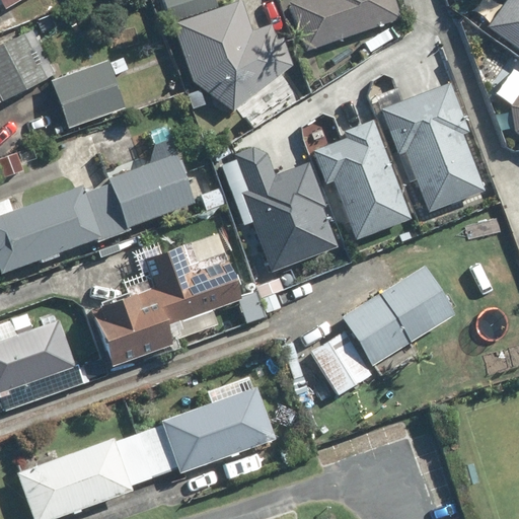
[(0,0),(0,26),(1,26),(0,24),(0,3),(2,3),(5,8),(19,0),(0,0)]
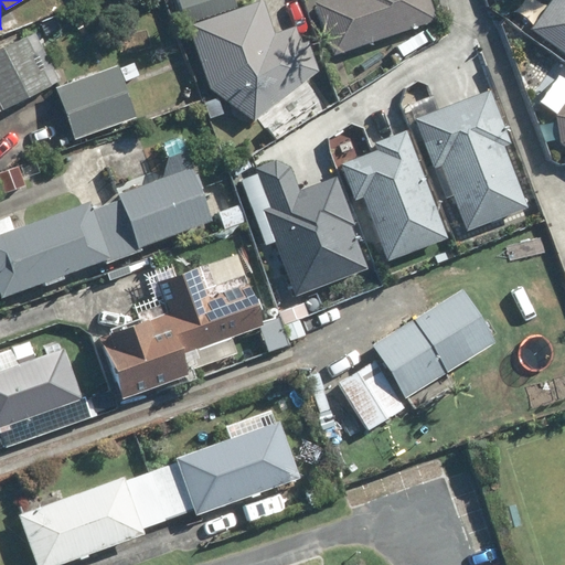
[(234,0),(177,0),(187,24),(237,7),(234,0)]
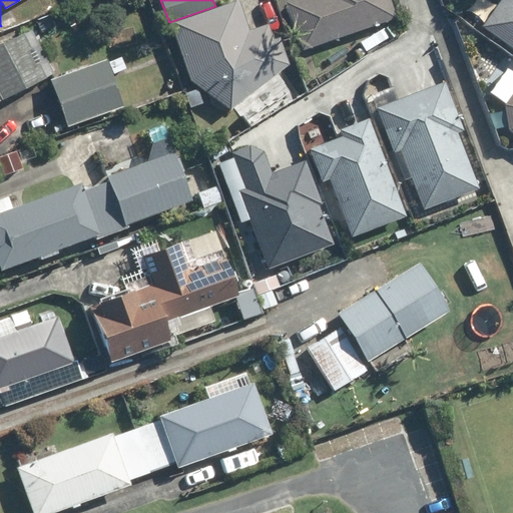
[(237,0),(171,24),(191,81),(231,109),(290,64),(280,37),(274,39),(268,23),(248,30),(237,0)]
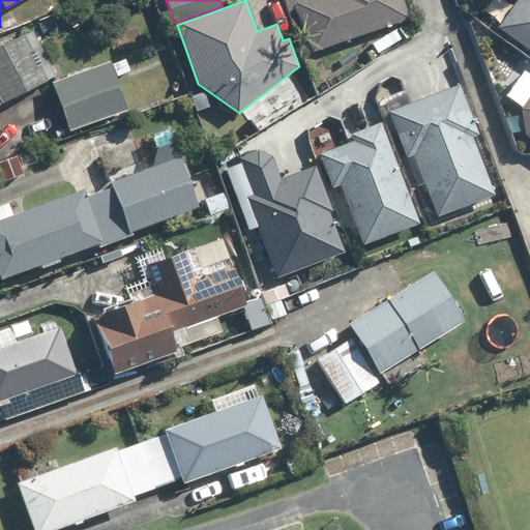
[(303,0),(296,2),(314,51),(409,18),(403,0),(303,0)]
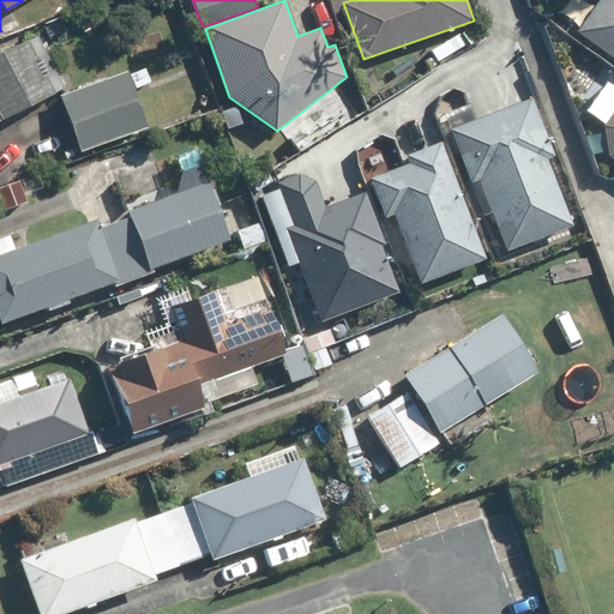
[(613,0),(602,0),(579,34),(613,56),(613,0)]
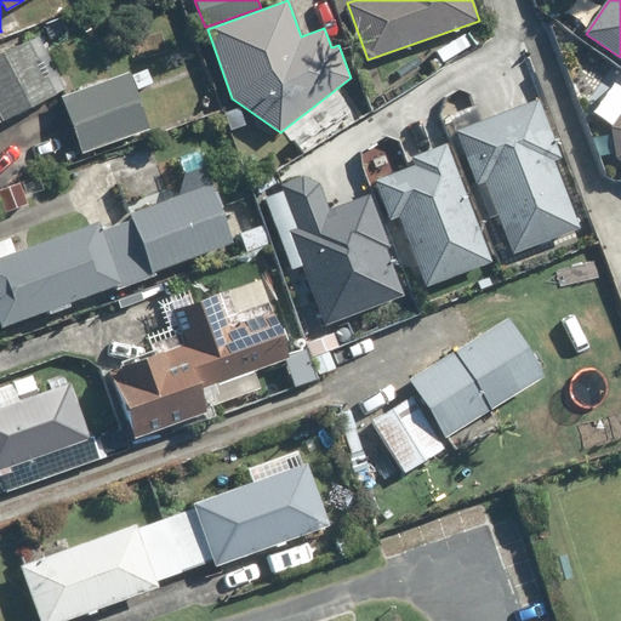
[(0,115),(58,86),(30,33),(0,47),(0,115)]
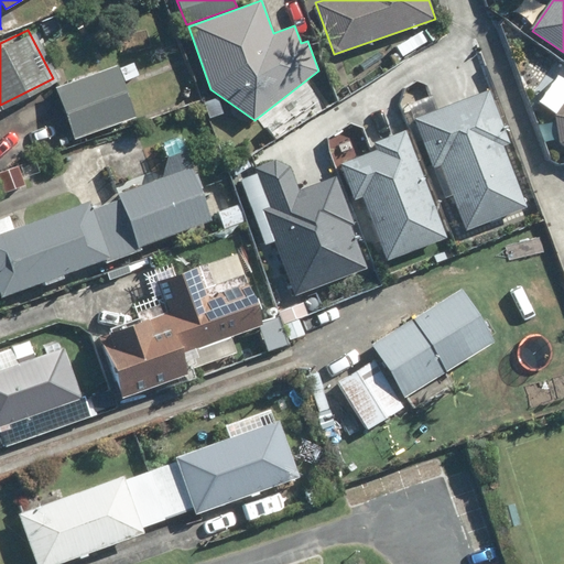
[(133,63),(120,68),(125,80),(138,75),(133,63)]
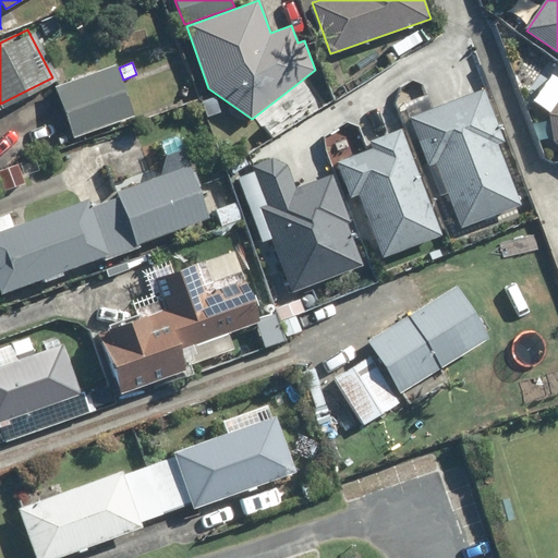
[(114,64),(55,87),(74,137),(134,114),(114,64)]
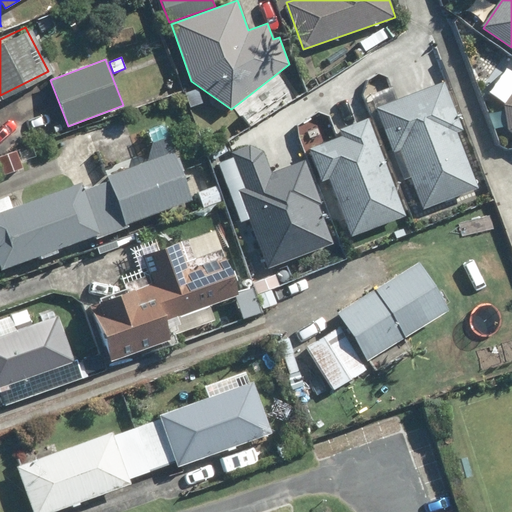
[(318,64),(321,74),(334,70),(330,60),(318,64)]
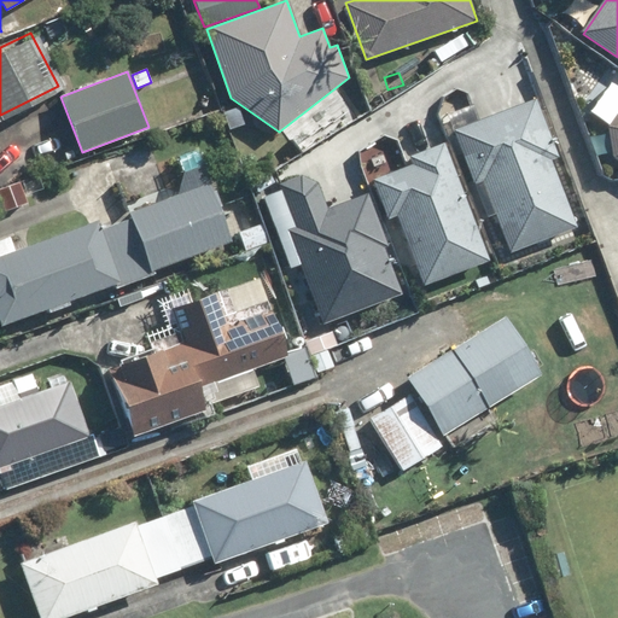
[(497,215),(512,254),(578,228),(553,159),(561,156),(538,98),(454,129),(488,217),(497,215)]
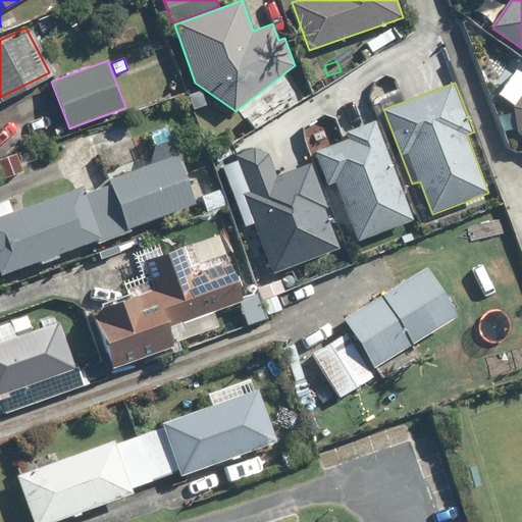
[(201,91),(189,94),(194,108),(205,104),(201,91)]
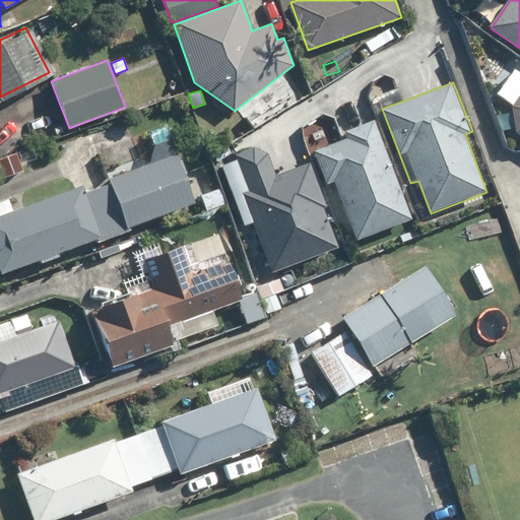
[(335,181),(359,240),(414,218),(376,121),(345,133),(348,140),(314,153),(326,185),(335,181)]
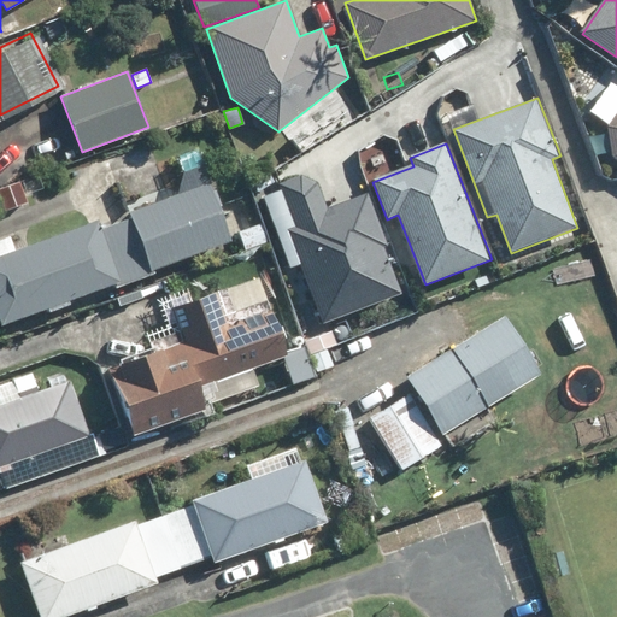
[(128,211),(130,218),(115,224),(134,281),(154,274),(153,269),(229,241),(203,164),(183,171),(189,188),(128,211)]
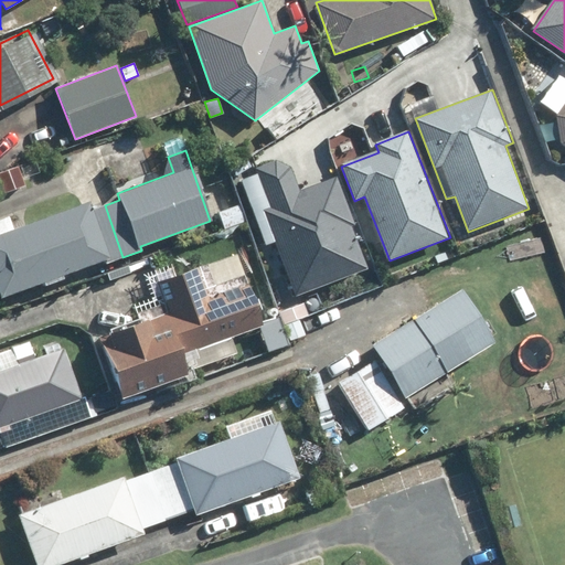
[(363,269),(327,181),(295,194),(280,160),(234,180),(284,301),(363,269)]
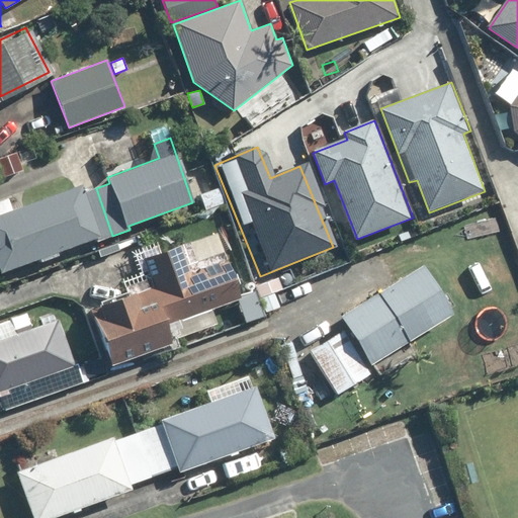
[(15,153),(0,158),(0,166),(4,178),(23,171),(15,153)]
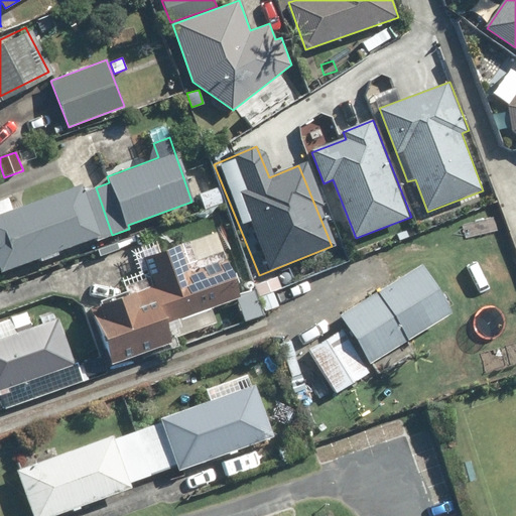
[(18,207),(0,212),(0,266),(95,233),(98,240),(112,235),(96,187),(84,191),(81,184),(18,207)]
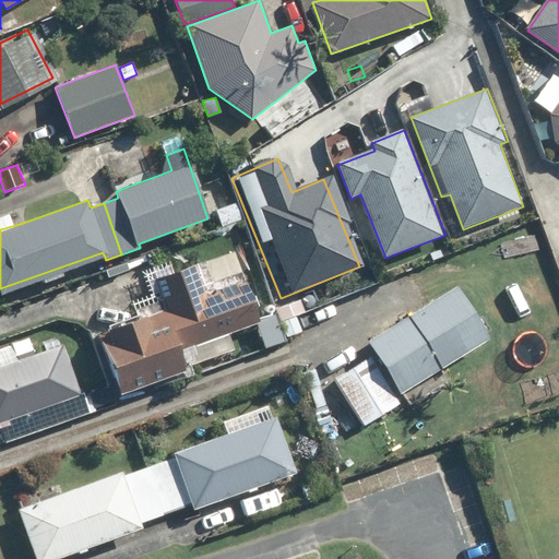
[(238,202),(216,210),(222,226),(244,218),(238,202)]
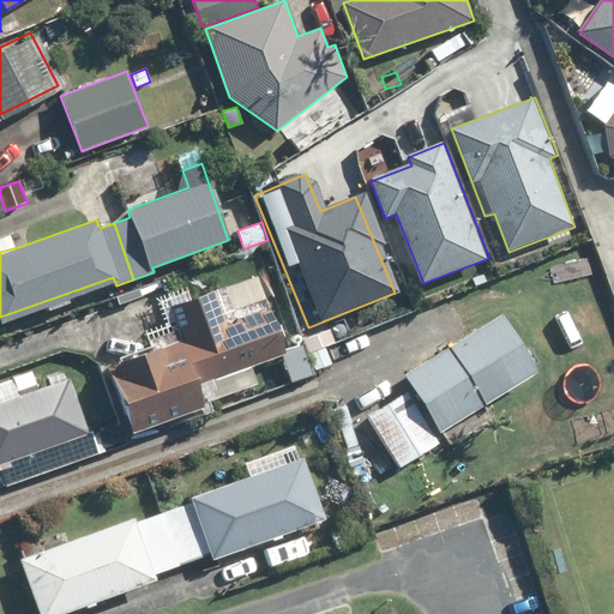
[(167,306),(175,329),(150,338),(152,348),(106,365),(131,432),(200,405),(198,398),(212,393),(215,399),(254,384),(248,365),(282,353),(262,296),(230,308),(222,284),(167,306)]
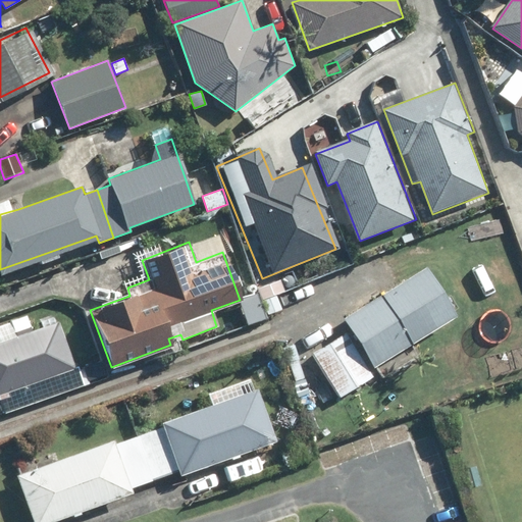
[(426,266),(343,318),(374,367),(457,316),(426,266)]
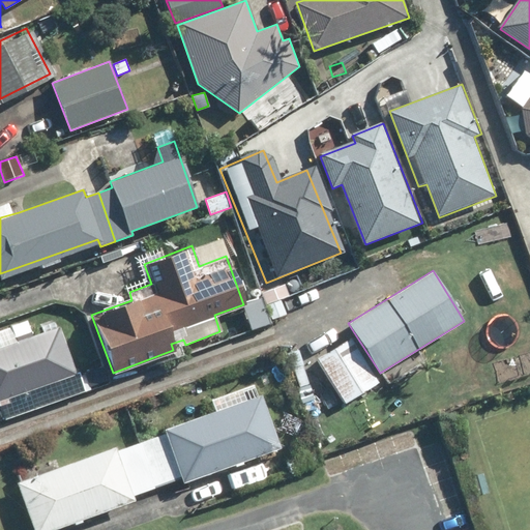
[(281,299),(267,303),(272,319),(286,314),(281,299)]
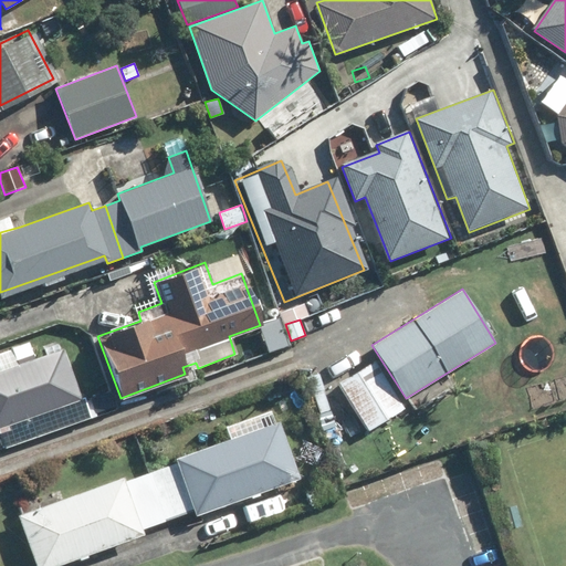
[(0,429),(7,427),(6,422),(79,398),(61,345),(31,355),(25,339),(0,347),(0,429)]
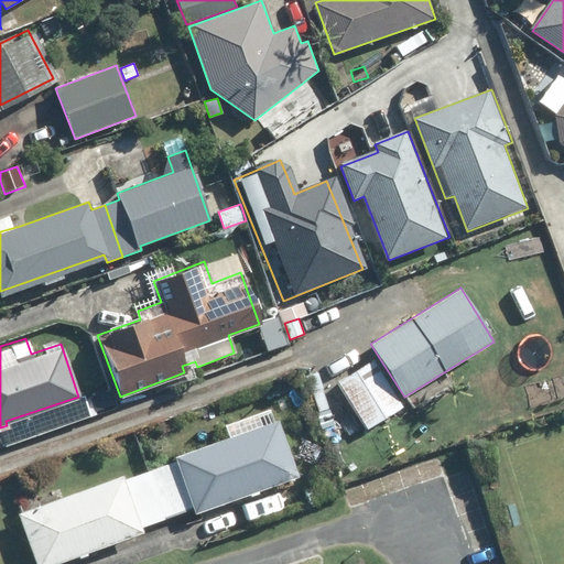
[(373,360),(337,382),(367,430),(402,408),(373,360)]
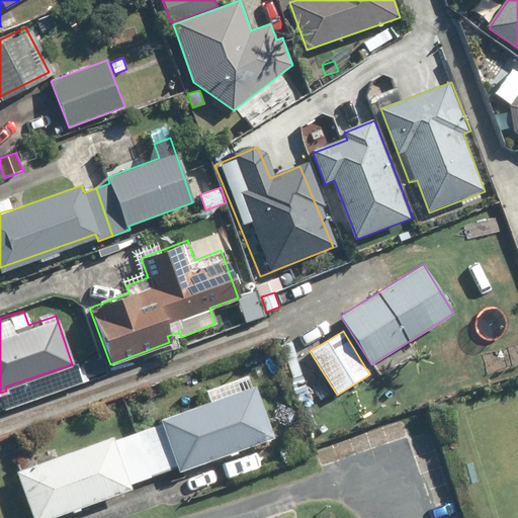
[(76,368),(58,375),(62,385),(80,378),(76,368)]
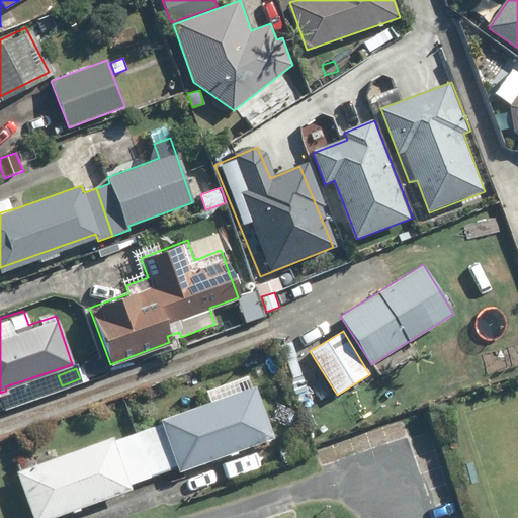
[(138,433),(154,476),(178,467),(179,472),(274,438),(256,386),(161,421),(162,425),(138,433)]
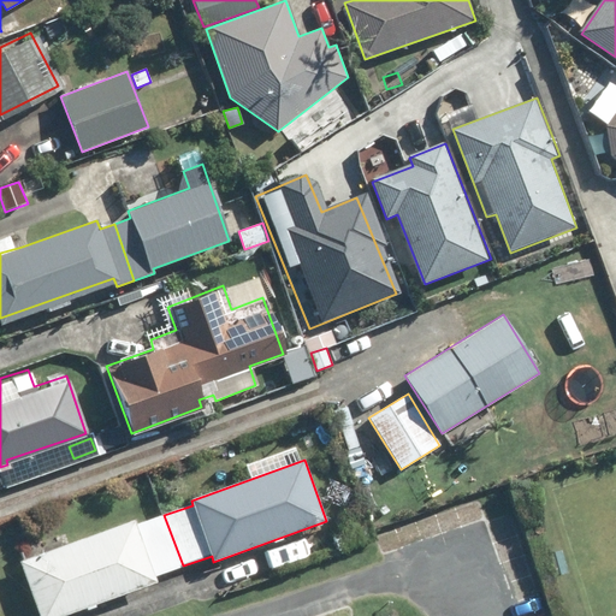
[(154,576),(183,566),(164,515),(136,526),(135,521),(19,562),(39,615),(61,615),(157,581),(154,576)]
